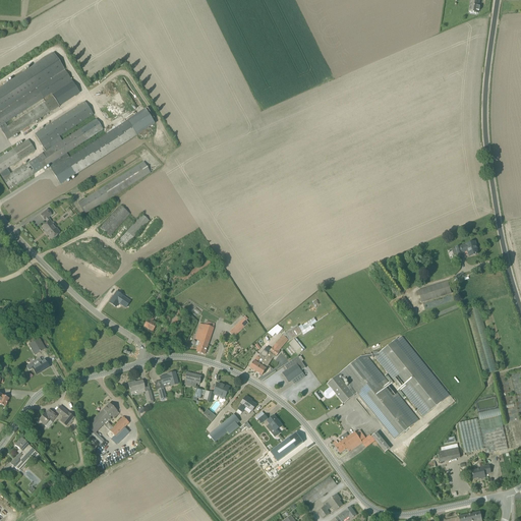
[(470,0),(469,12),(470,13),(476,14),(476,13),(477,14),(477,11),(479,11),(479,7),(478,7),(478,4),(478,2),(479,2),(478,0),(470,0)]
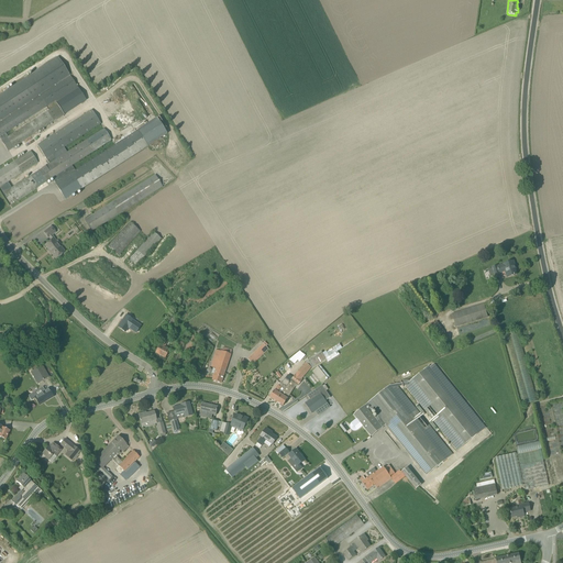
[(0,139),(8,151),(64,114),(64,116),(86,100),(78,89),(56,103),(57,105),(9,138),(6,133),(77,87),(57,57),(0,95),(0,139)]
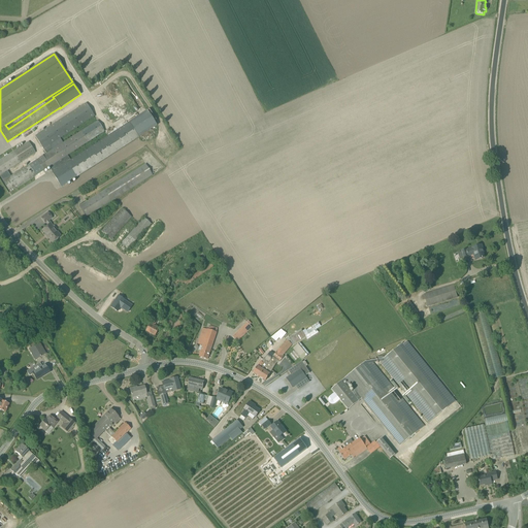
[(13,152),(0,160),(0,176),(9,192),(36,175),(42,171),(48,167),(61,187),(139,137),(157,126),(154,122),(156,120),(149,109),(146,110),(129,122),(70,160),(67,155),(88,142),(104,131),(97,121),(81,132),(63,143),(60,138),(94,117),(86,103),(35,136),(46,154),(36,161),(29,165),(11,176),(7,170),(21,162),(35,153),(29,142),(13,152)]
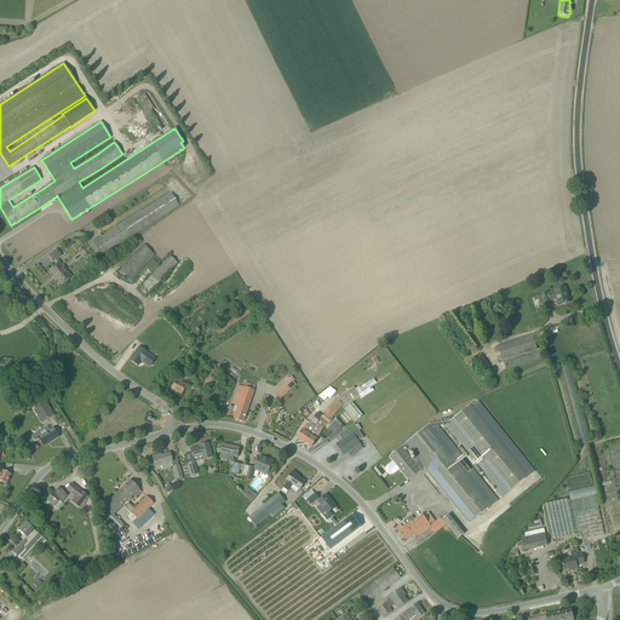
[(93,242),(101,254),(178,206),(171,194),(93,242)]
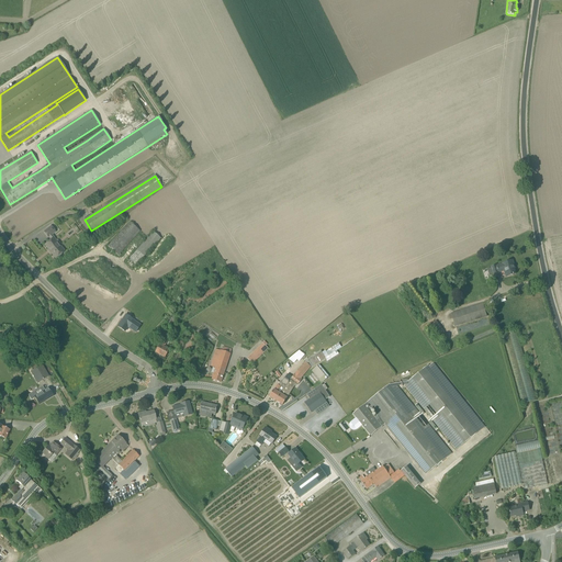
[(108,247),(117,256),(120,257),(122,255),(120,254),(139,231),(131,222),(108,247)]
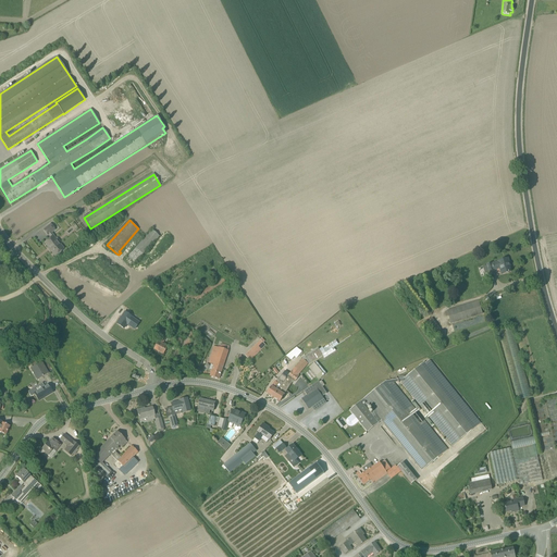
[(64,249),(51,233),(54,230),(50,224),(44,230),(48,235),(51,237),(45,243),(56,256),(64,249)]
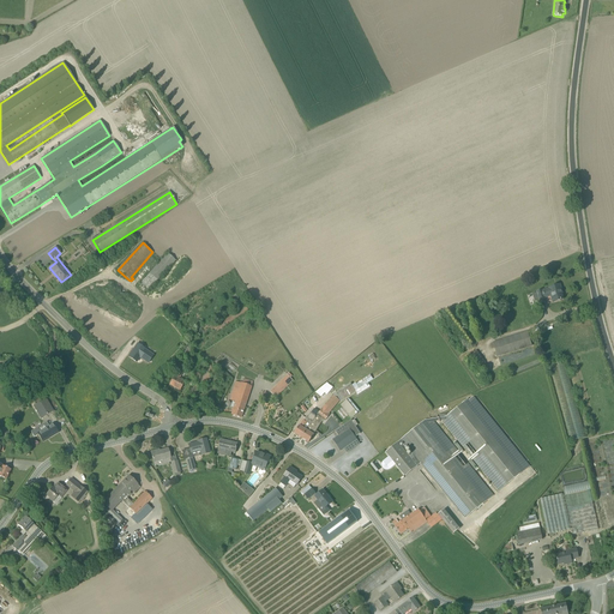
[(145,294),(175,260),(168,253),(138,287),(145,294)]
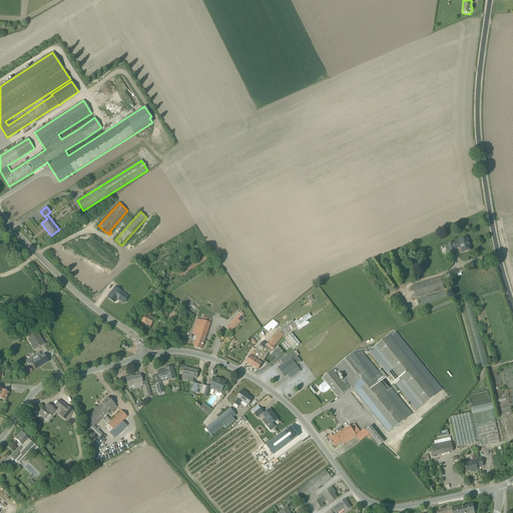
[(468,237),(459,240),(453,242),(449,243),(451,251),(456,249),(455,247),(460,245),(462,252),(471,250),(468,242),(469,242),(468,237)]
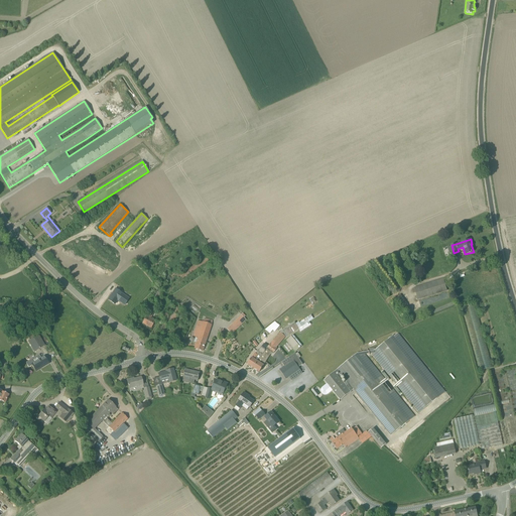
[(206,257),(179,274),(181,278),(208,260),(206,257)]
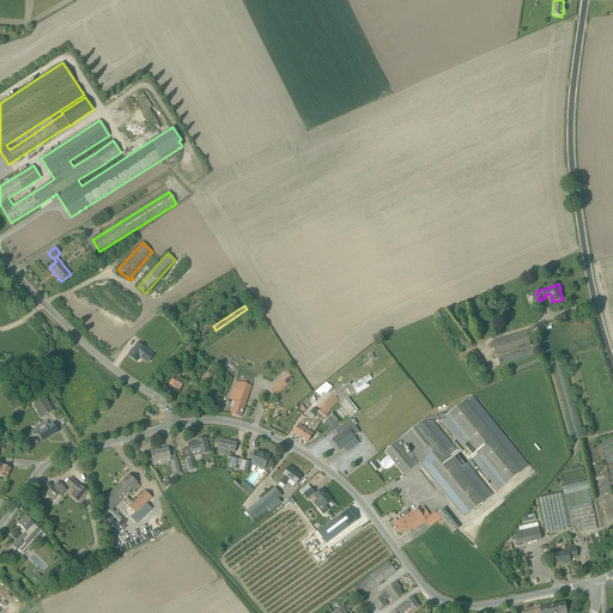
[(497,356),(530,345),(527,332),(492,343),(497,356)]
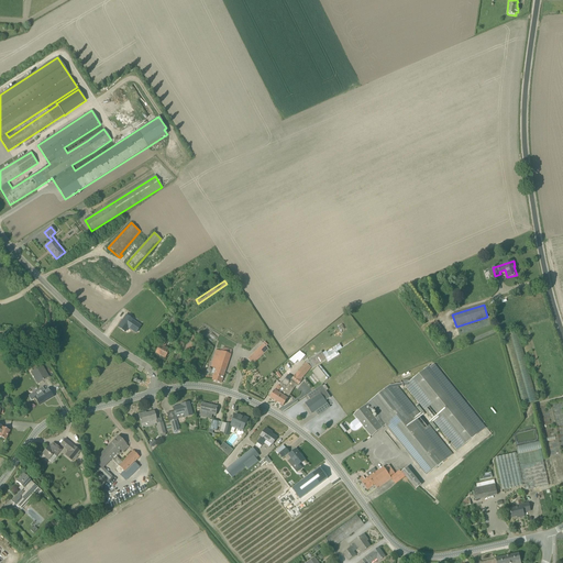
[(133,320),(125,316),(118,327),(125,332),(128,328),(135,333),(141,326),(133,321),(133,320)]
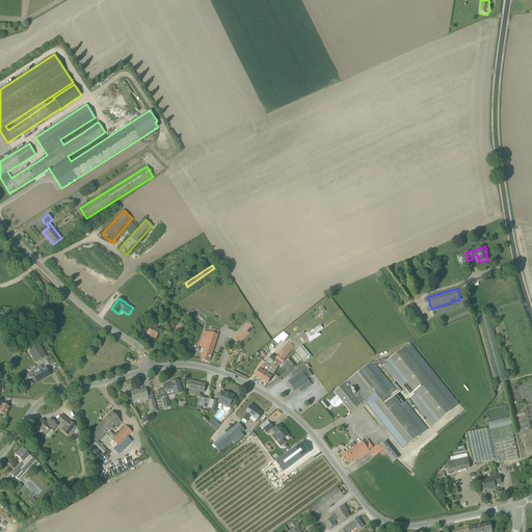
[(413,303),(406,309),(417,322),(423,318),(413,303)]
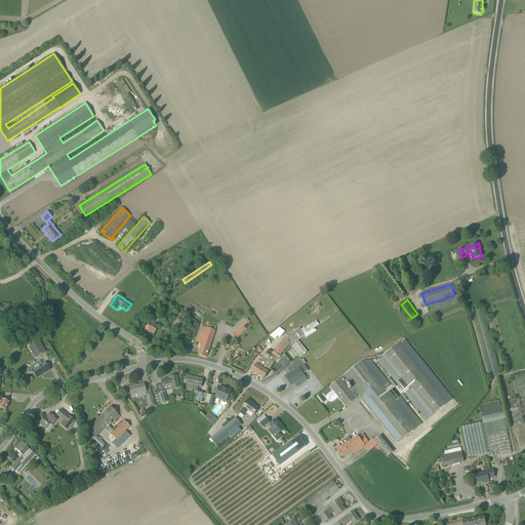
[(150,320),(145,329),(154,334),(158,327),(153,324),(160,312),(152,308),(146,318),(150,320)]
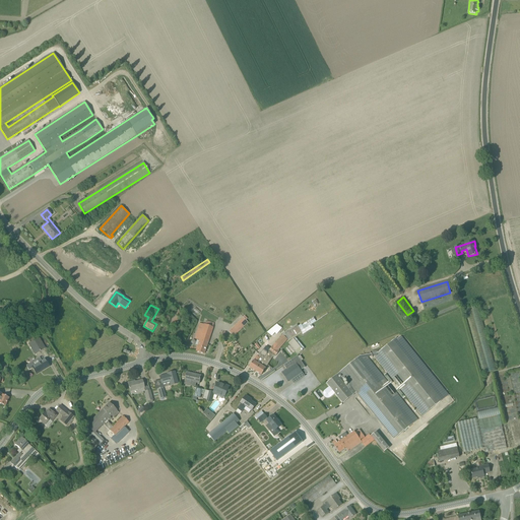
[(170,330),(184,311),(179,308),(165,327),(170,330)]
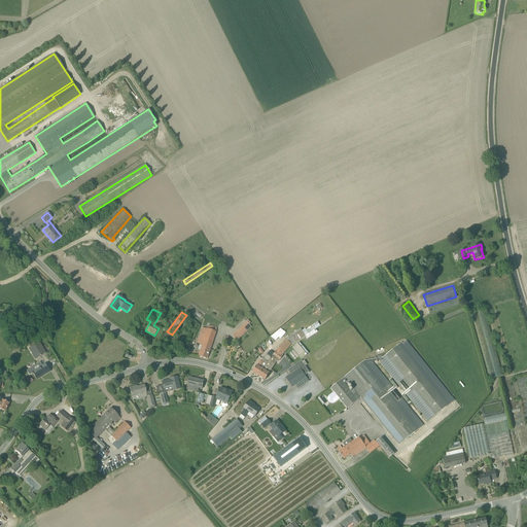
[(329,314),(326,317),(305,329),(306,330),(303,331),(301,328),(285,339),(286,340),(286,339),(291,344),(305,336),(316,328),(320,325),(328,321),(332,318),(329,314)]
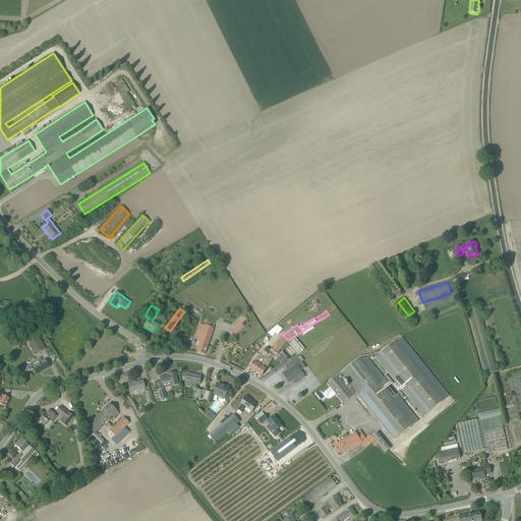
[(244,317),(229,332),(234,337),(248,323),(244,317)]
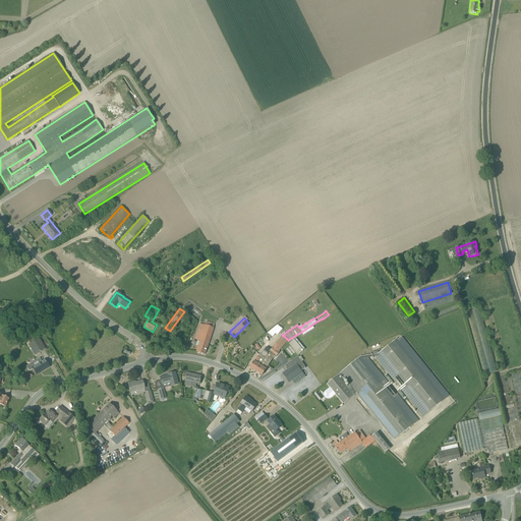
[(199,341),(196,352),(205,355),(215,324),(207,322),(206,326),(199,324),(194,340),(199,341)]
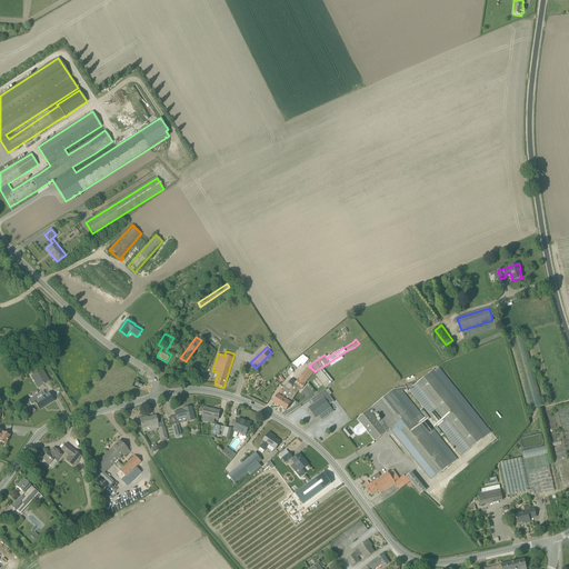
[(346,351),(341,355),(329,362),(331,366),(343,358),(342,358),(348,355),(346,351)]
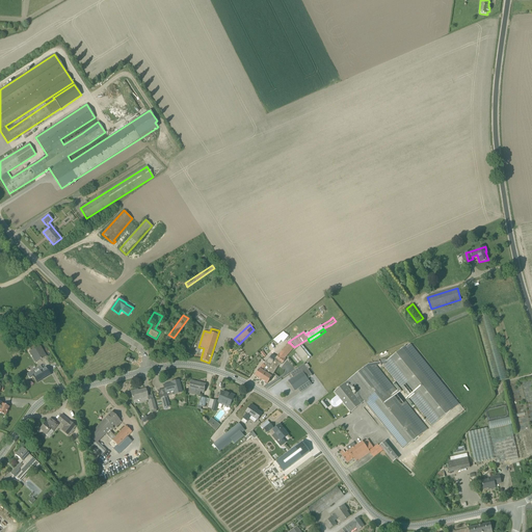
[(273,340),(281,345),(288,336),(283,331),(273,340)]
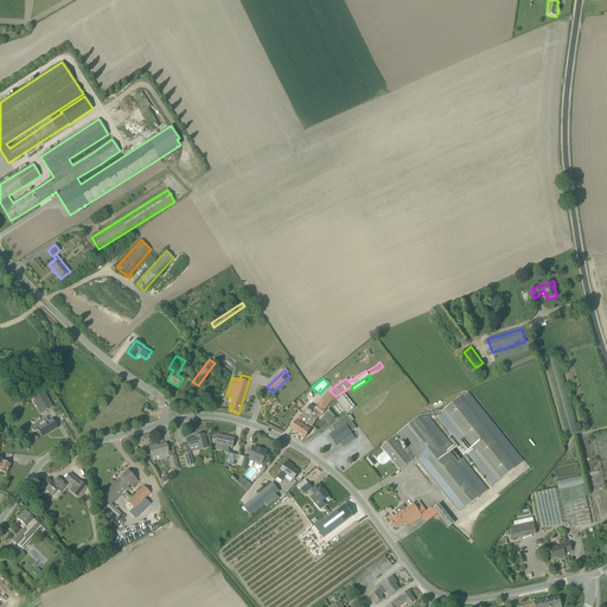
[(330,391),(319,403),(312,411),(299,433),(306,438),(314,425),(313,425),(318,417),(321,416),(326,409),(325,409),(336,396),(330,390),(330,391)]
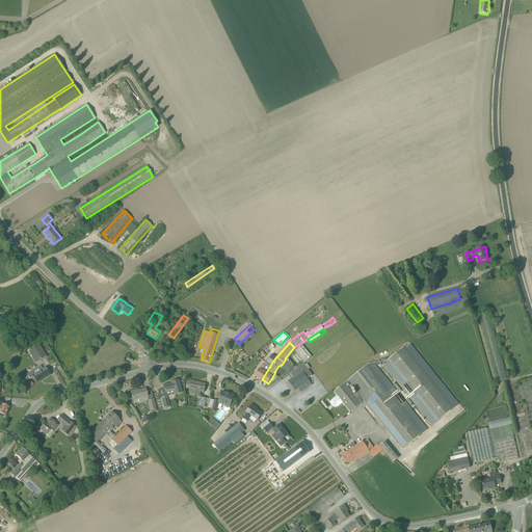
[(374,363),(376,365),(382,364),(432,426),(459,404),(410,344),(406,347),(405,346),(387,361),(374,363)]
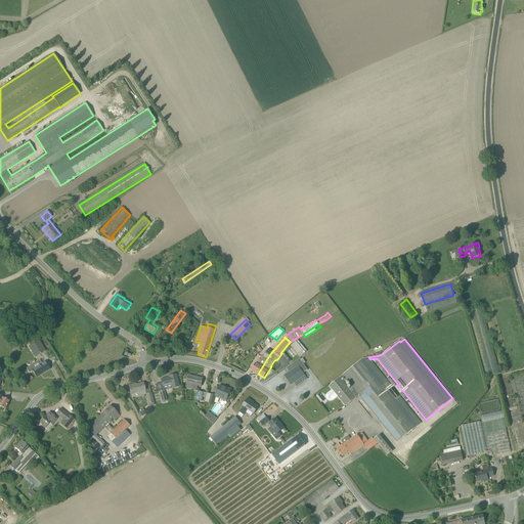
[(35,357),(45,351),(39,340),(29,347),(35,357)]
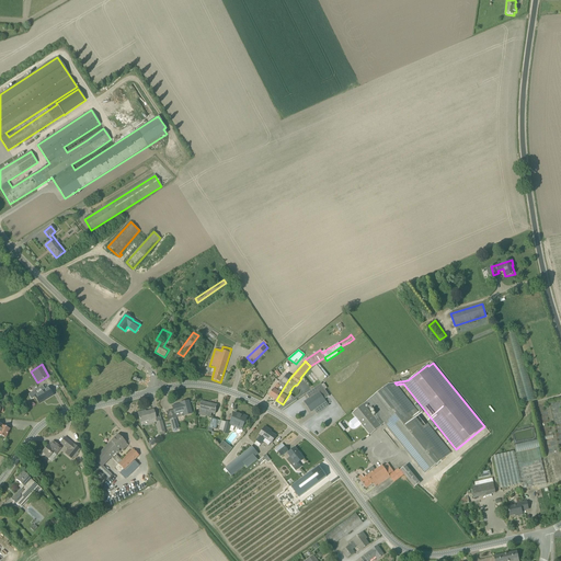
[(313,373),(319,379),(321,382),(327,377),(329,376),(319,364),(317,366),(317,365),(311,370),(313,373)]
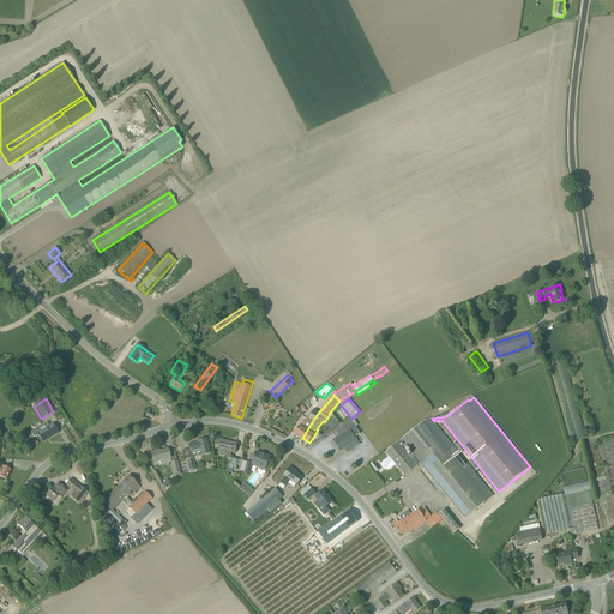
[(295,433),(302,438),(315,416),(311,414),(307,419),(306,417),(304,420),(295,433)]
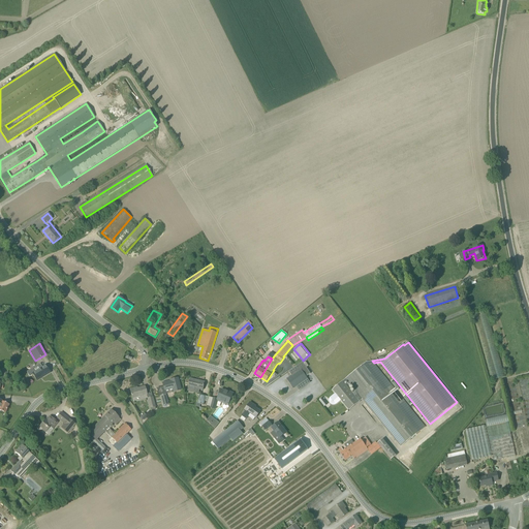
[(333,390),(349,410),(363,399),(401,446),(426,427),(374,363),(372,361),(367,362),(333,390)]
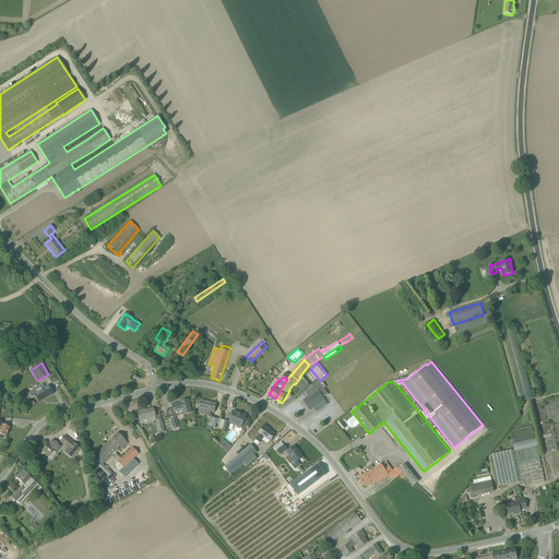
[(313,408),(325,401),(323,397),(328,394),(323,388),(325,387),(323,382),(320,383),(320,382),(305,392),(308,396),(302,401),(310,411),(313,408)]
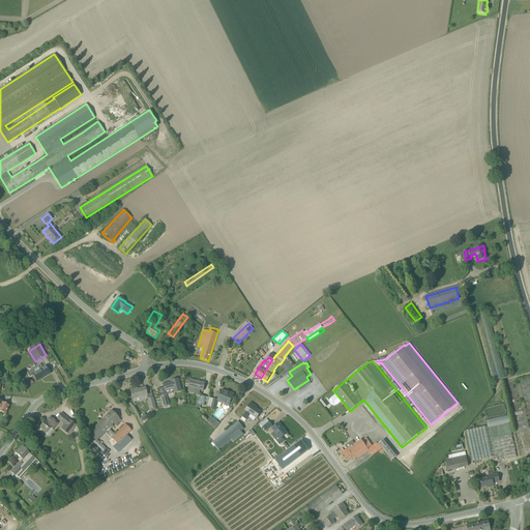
[(37,381),(42,379),(50,374),(46,365),(42,367),(40,370),(38,365),(33,369),(27,373),(30,378),(33,376),(36,382),(37,381)]
